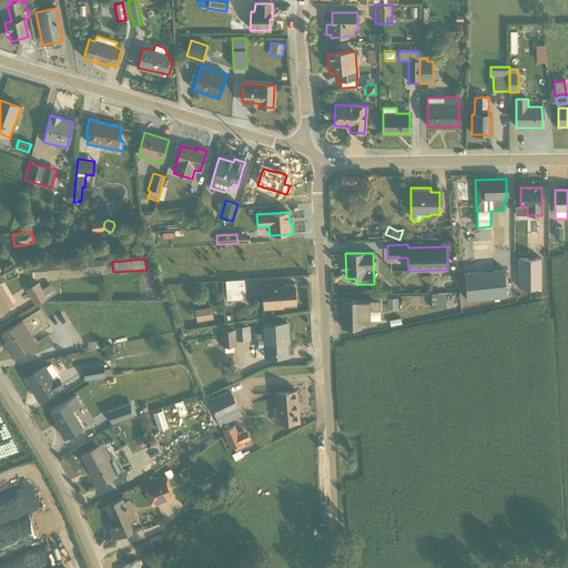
[(518,260),(519,288),(540,288),(540,259),(518,260)]
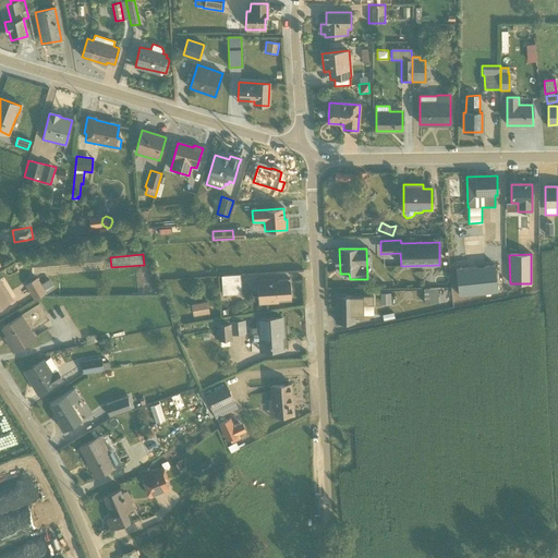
[(58,274),(101,269),(100,256),(27,263),(27,267),(31,267),(32,273),(58,271),(58,274)]
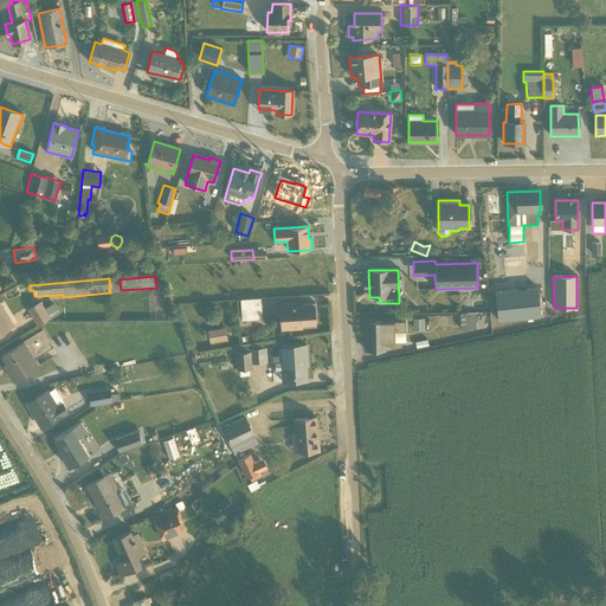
[(537,289),(495,292),(497,321),(540,317),(537,289)]
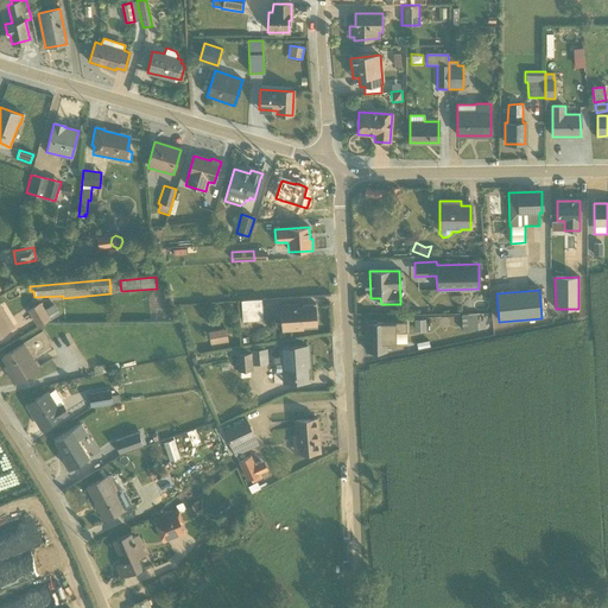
[(242,322),(263,321),(261,299),(241,301),(242,322)]
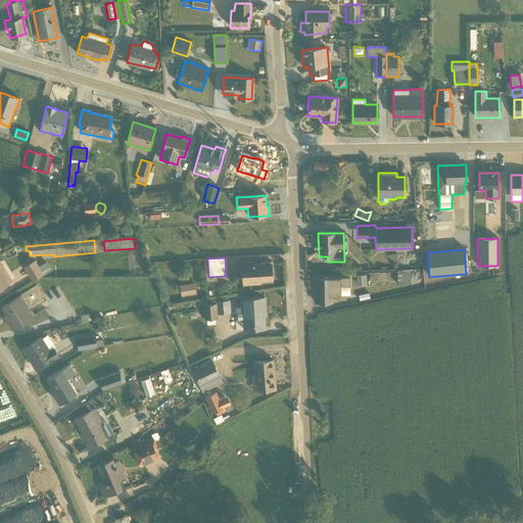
[(35,260),(24,268),(32,281),(42,275),(43,276),(51,270),(46,262),(39,267),(35,260)]
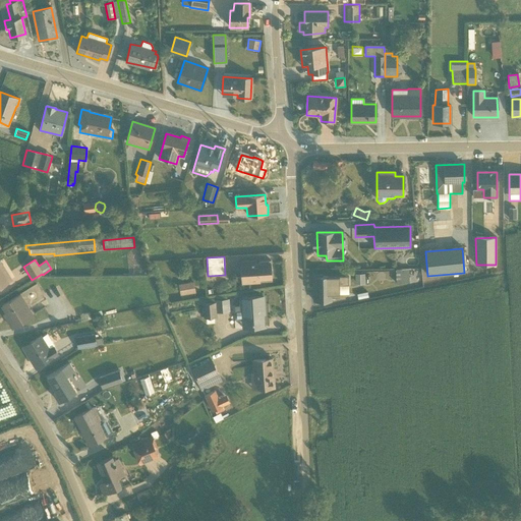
[(239,261),(241,284),(259,283),(259,281),(272,281),(270,261),(255,262),(255,259),(239,261)]
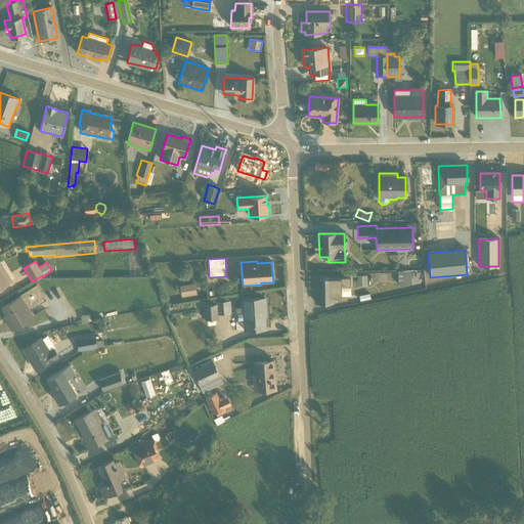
[(0,288),(12,281),(0,263),(0,262),(0,288)]
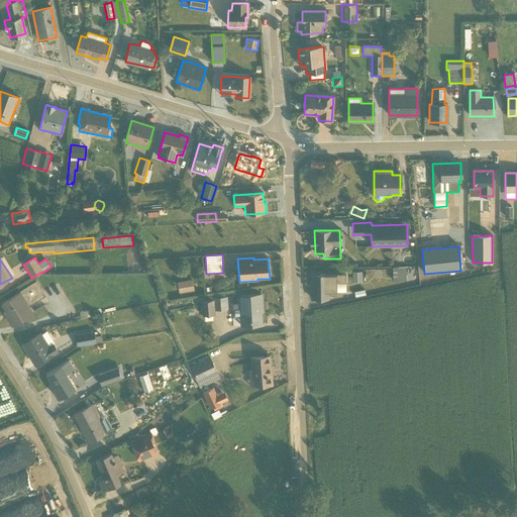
[(392,268),(392,281),(405,281),(405,268),(392,268)]
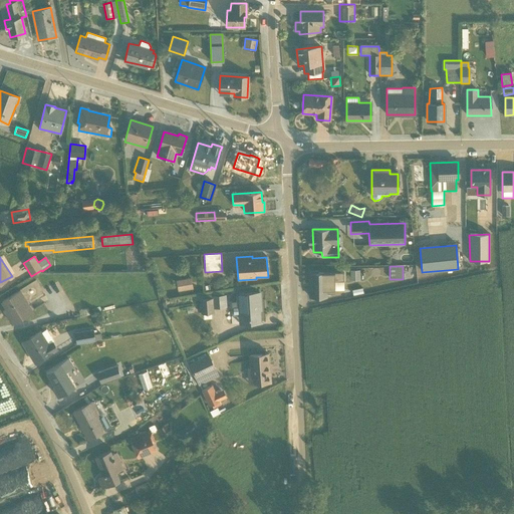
[(359,270),(350,271),(350,280),(359,280),(359,270)]
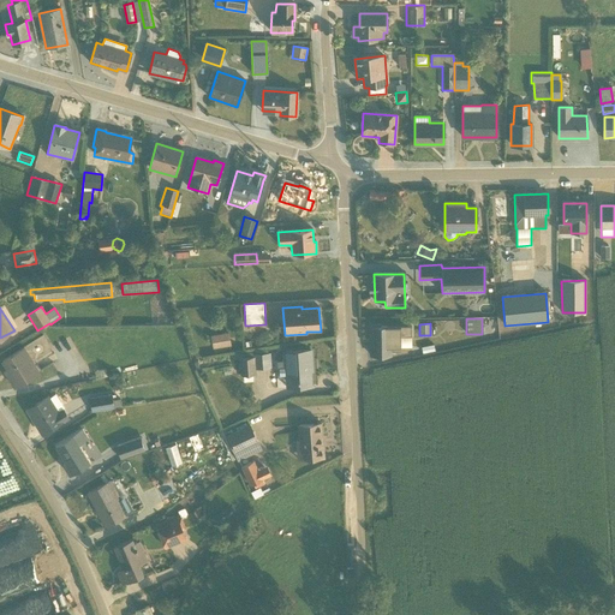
[(370,347),(370,356),(392,356),(392,352),(400,352),(400,347),(411,347),(411,327),(372,327),(372,347),(370,347)]
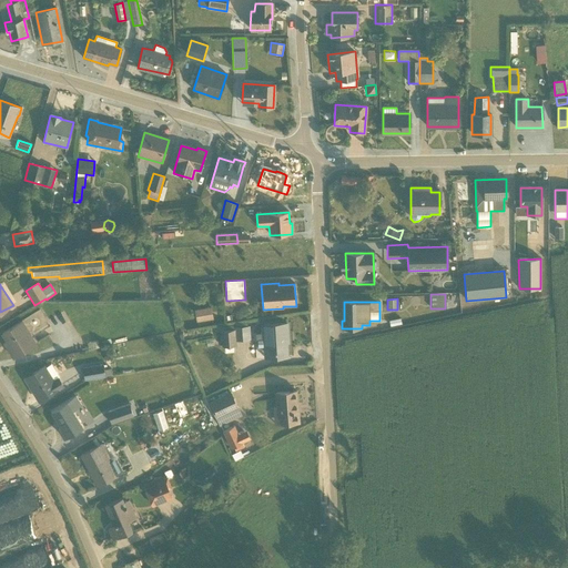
[(211,307),(194,310),(196,322),(213,318),(211,307)]
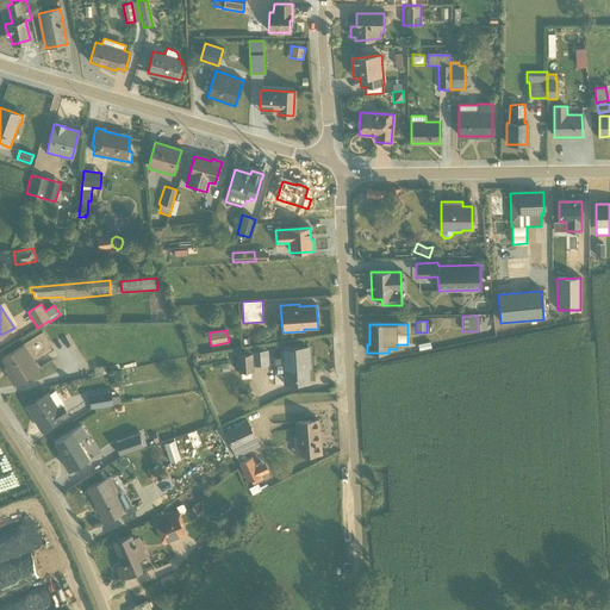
[(38,369),(24,344),(2,359),(7,367),(5,368),(14,384),(38,369)]
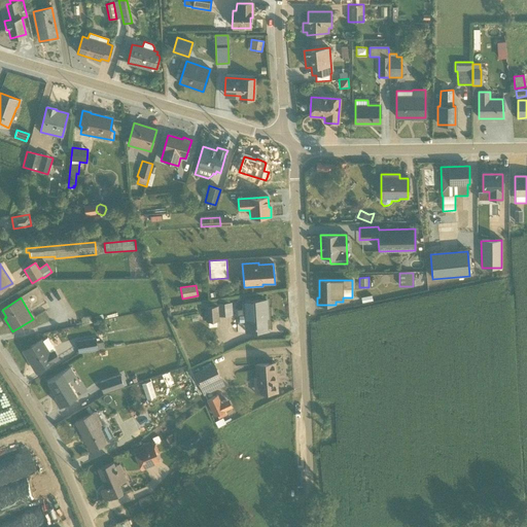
[(205,307),(206,322),(219,321),(219,316),(232,315),(231,302),(229,303),(229,300),(218,301),(218,302),(205,303),(205,307)]
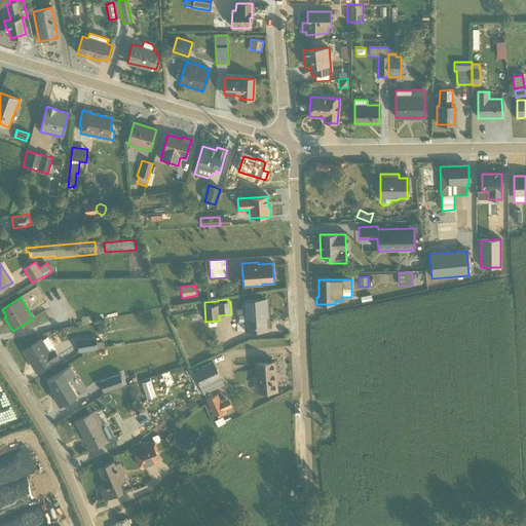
[(265,299),(241,301),(241,308),(237,309),(237,324),(243,324),(245,331),(267,330),(265,299)]
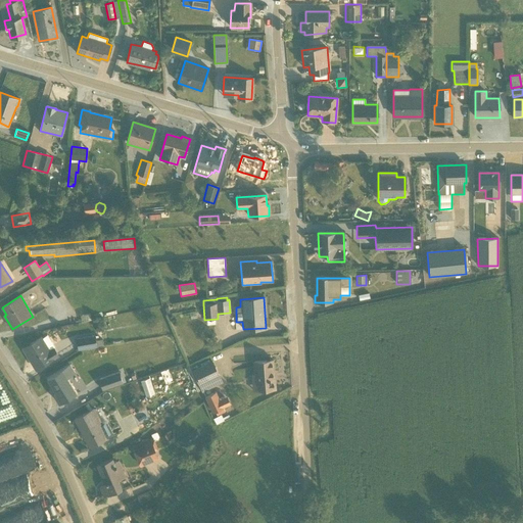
[(41,337),(22,348),(36,370),(58,354),(47,335),(42,338),(41,337)]
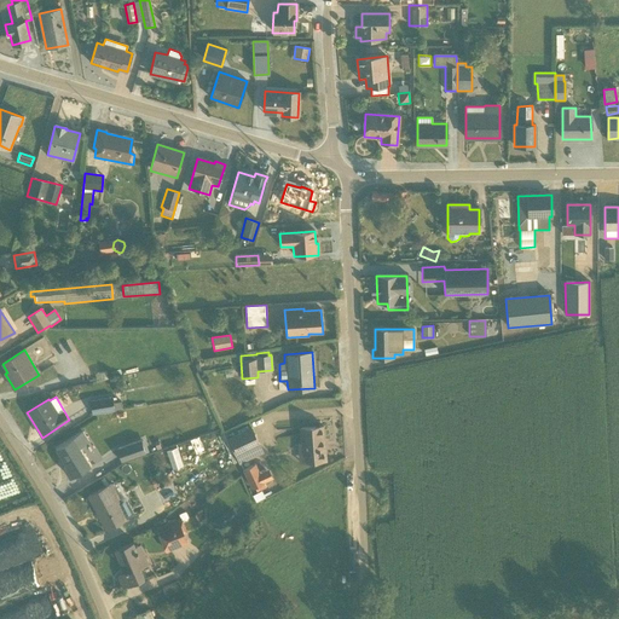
[(113,397),(90,401),(92,415),(122,410),(121,403),(114,404),(113,397)]
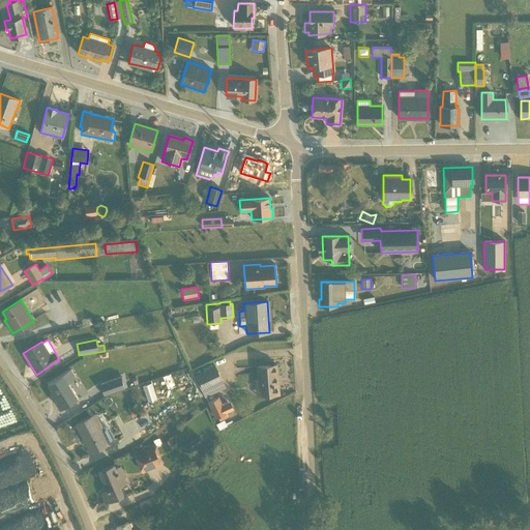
[(195,376),(205,398),(226,387),(215,365),(195,376)]
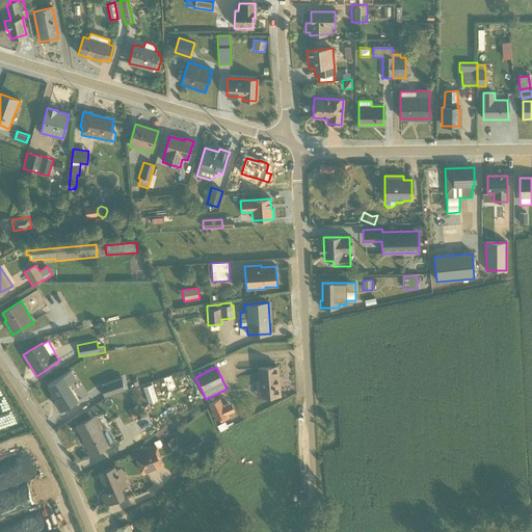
[(257,398),(281,396),(277,367),(258,369),(258,380),(256,381),(257,398)]
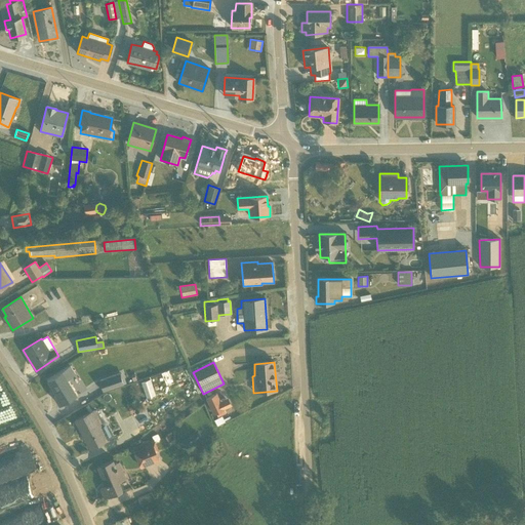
[(53,396),(58,405),(77,394),(67,378),(75,373),(69,365),(46,379),(56,394),(53,396)]
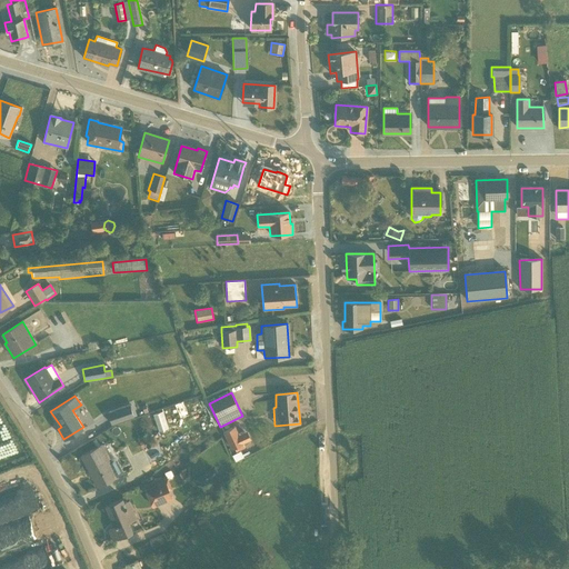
[(115,418),(91,432),(95,437),(118,422),(115,418)]
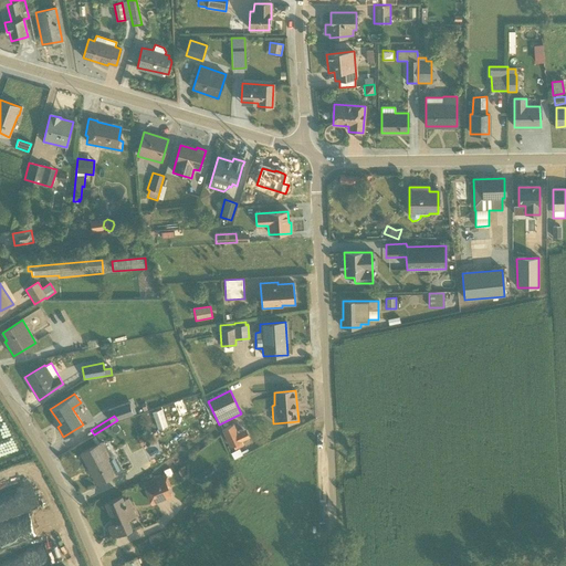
[(232,425),(221,428),(224,438),(236,433),(232,425)]
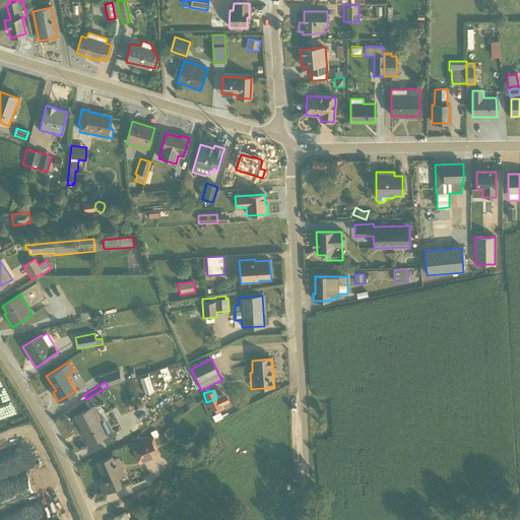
[(93,406),(74,416),(89,445),(113,432),(106,419),(107,419),(100,404),(94,407),(93,406)]
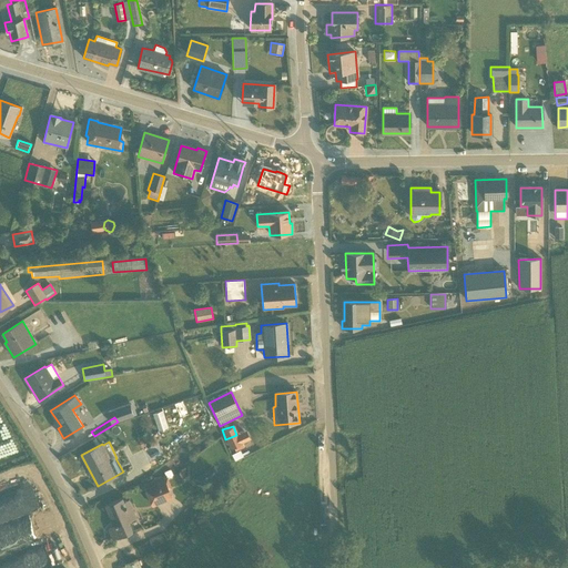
[(250,443),(235,450),(237,456),(253,448),(250,443)]
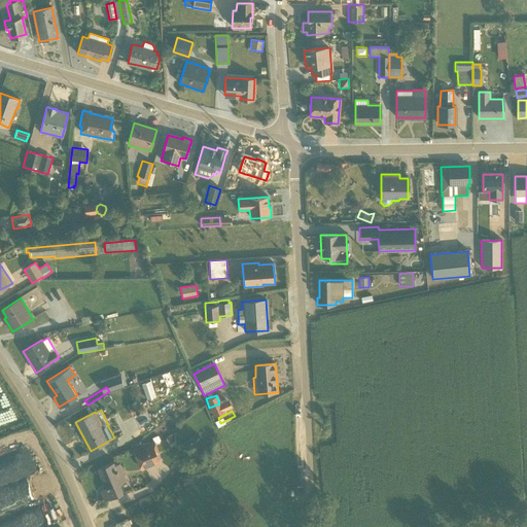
[(164,441),(167,447),(172,443),(169,437),(164,441)]
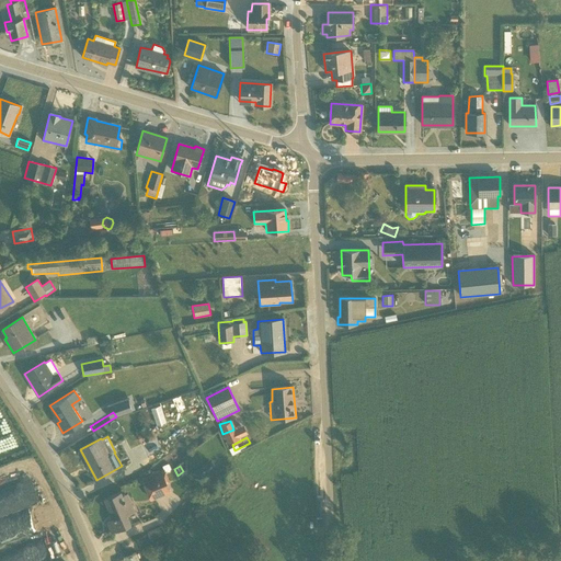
[(164,471),(164,469),(140,479),(150,501),(170,492),(163,477),(164,471)]
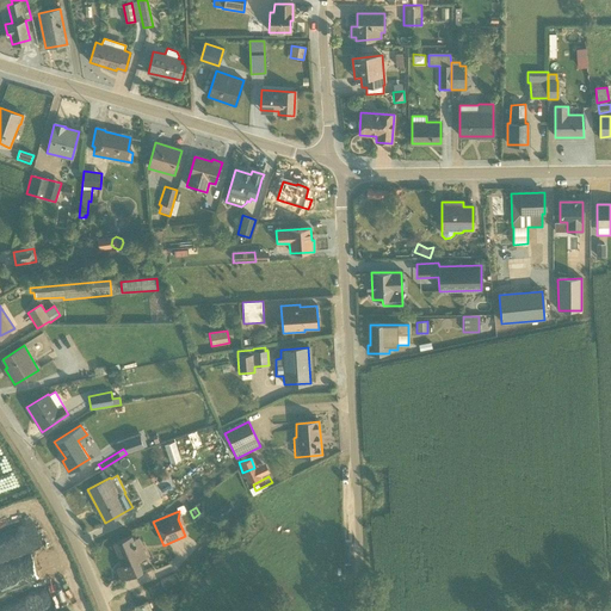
[(28,518),(0,529),(0,593),(41,578),(31,554),(41,550),(28,518)]
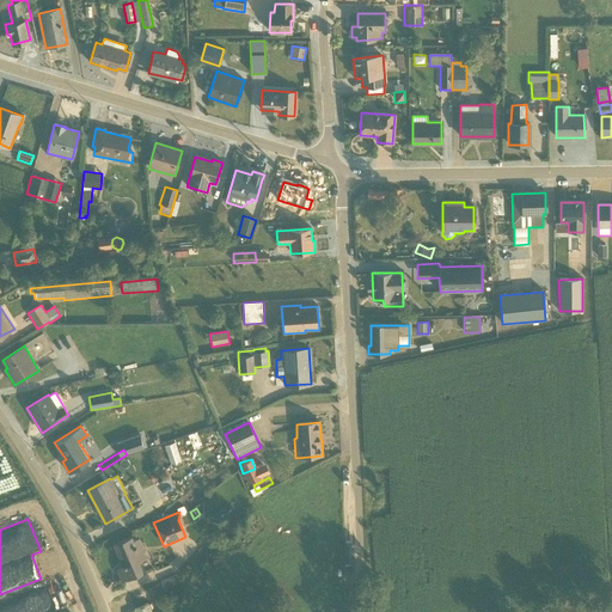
[(139,538),(134,540),(132,537),(112,545),(120,562),(123,561),(126,564),(117,568),(122,581),(142,573),(139,563),(147,558),(139,538)]
